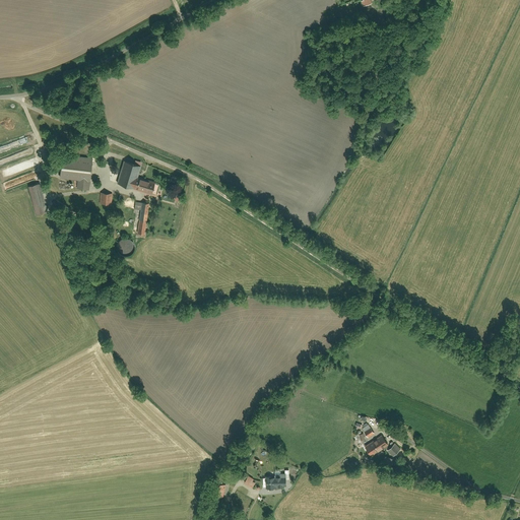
[(78,181),(77,188),(90,190),(93,159),(65,156),(63,179),(78,181)]
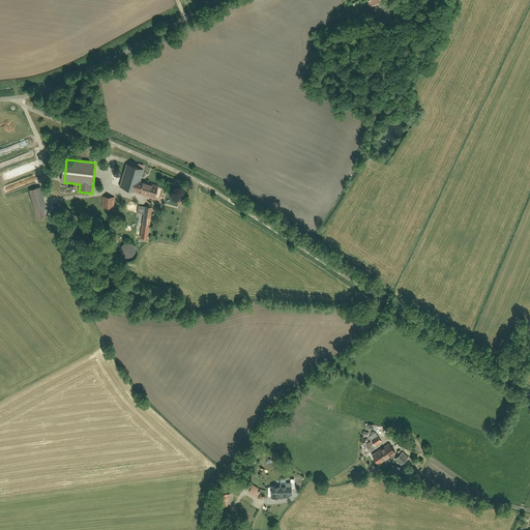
[(162,183),(144,177),(147,170),(127,164),(120,187),(157,199),(162,183)]
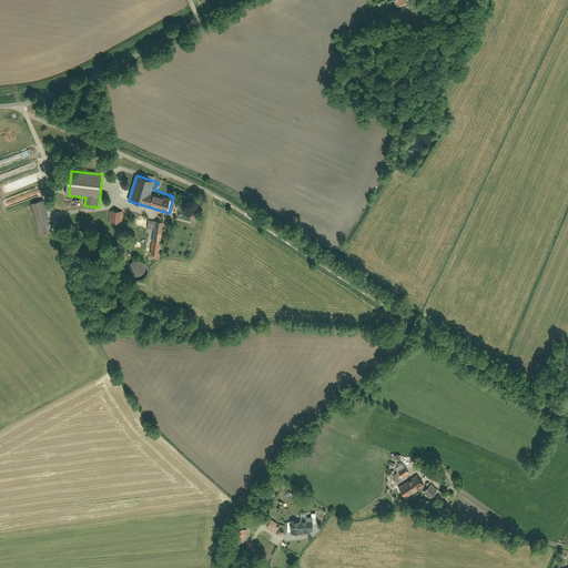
[(44,201),(30,205),(39,235),(53,232),(44,201)]
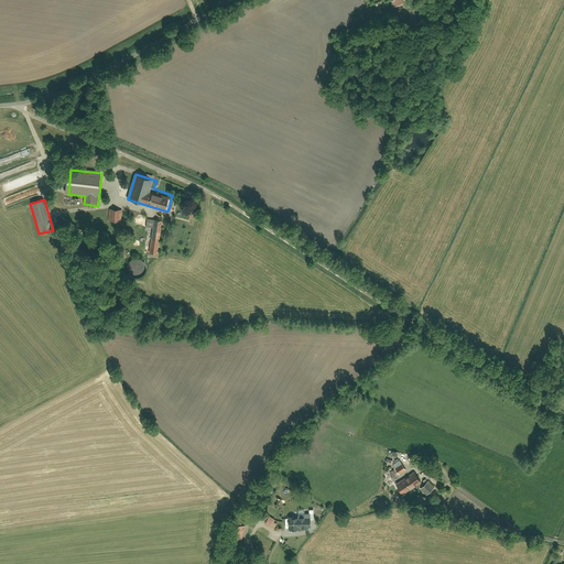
[(108,210),(108,223),(121,223),(121,210),(108,210)]
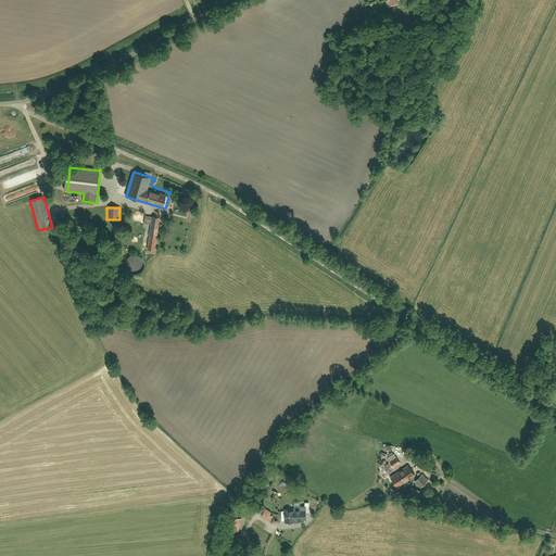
[(149,217),(147,251),(158,252),(160,218),(149,217)]
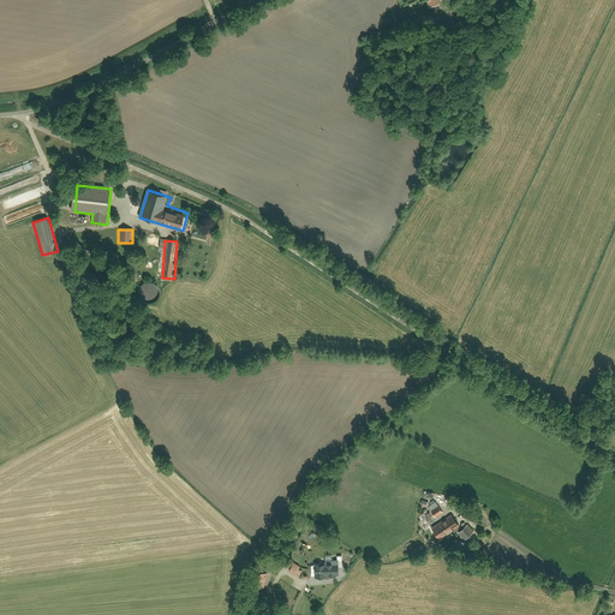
[(429,509),(436,519),(445,513),(439,503),(429,509)]
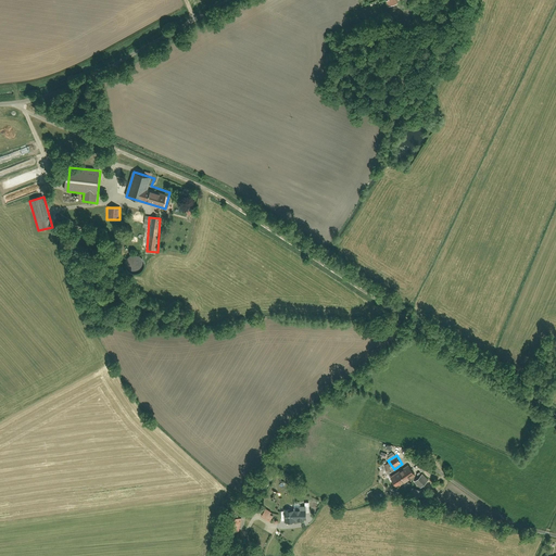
[(395,477),(402,485),(416,475),(409,466),(395,477)]
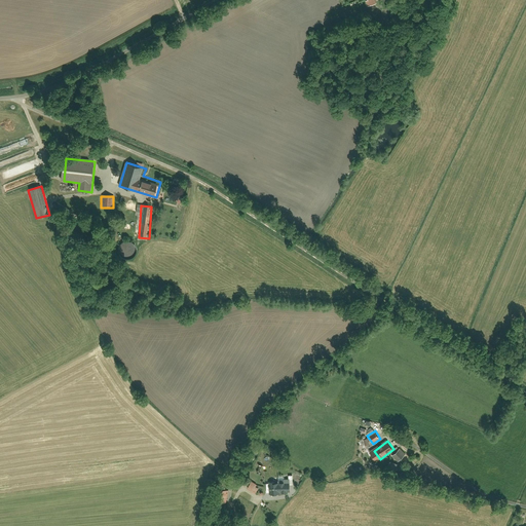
[(401,449),(393,457),(400,462),(407,454),(401,449)]
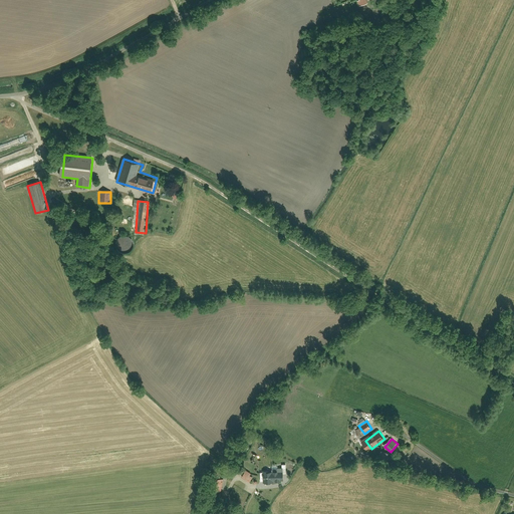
[(260,472),(260,482),(273,482),(273,480),(283,480),(282,468),(272,469),(272,471),(260,472)]
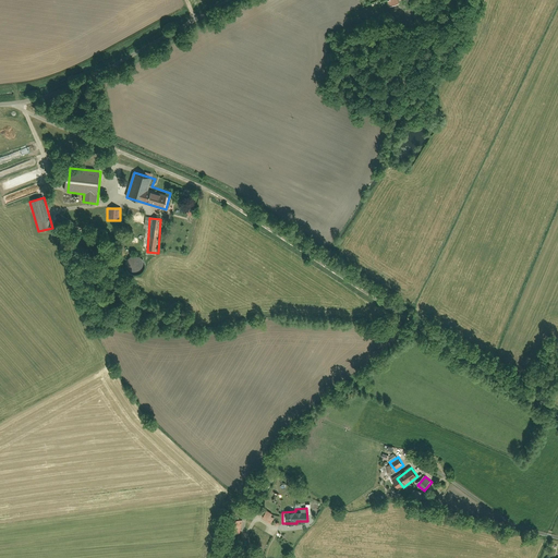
[(267,511),(264,519),(274,524),(277,518),(267,511)]
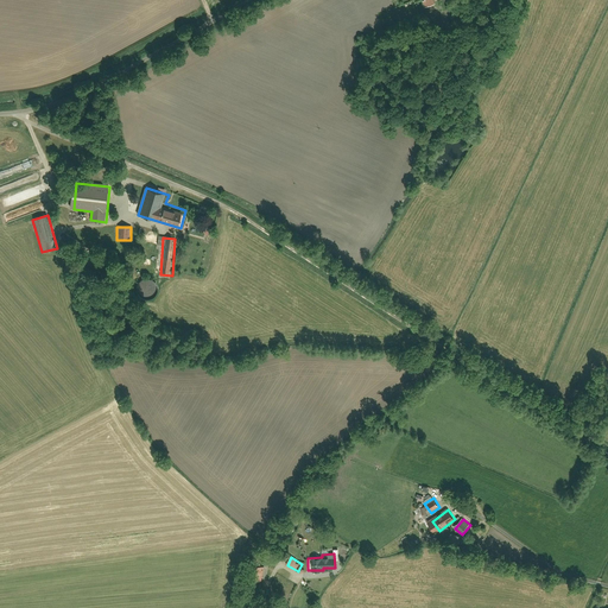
All buildings are outlined.
